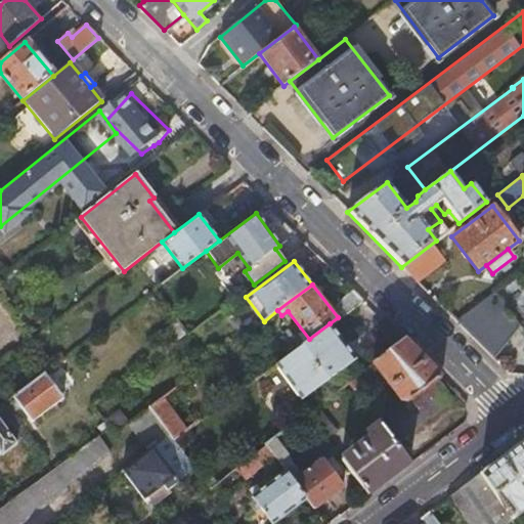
[(362,300),(352,290),(337,302),(335,306),(342,314),(362,300)]
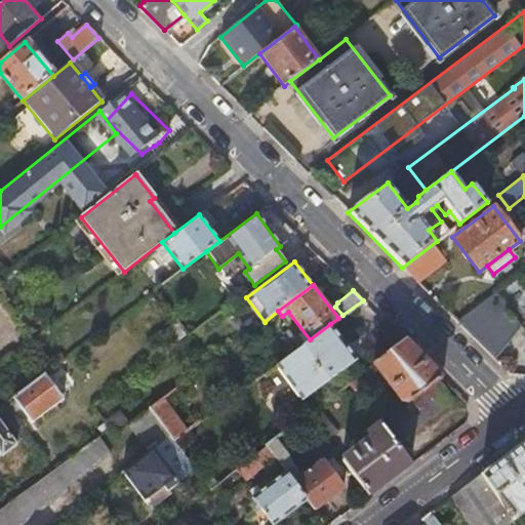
[(456,321),(494,360),(522,327),(494,292),(456,321)]
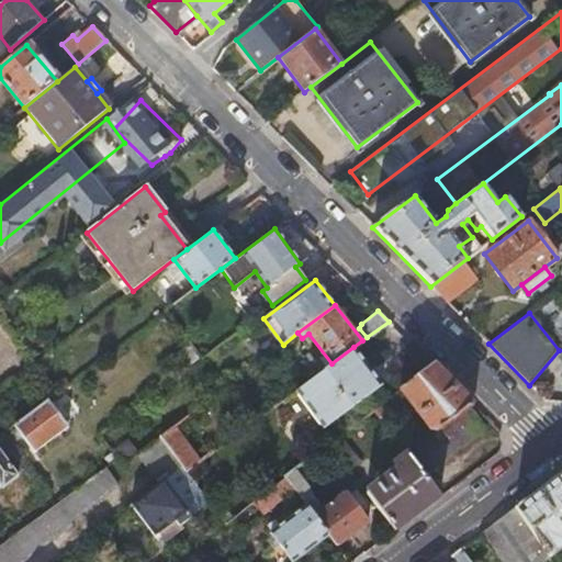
[(353,347),(332,363),(324,369),(329,377),(347,398),(341,404),(347,409),(351,405),(353,406),(382,384),(353,347)]
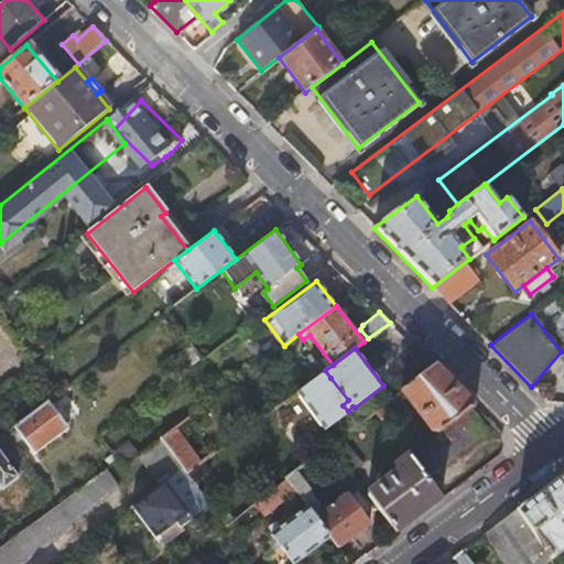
[(475,408),(435,367),(402,392),(431,434),(437,434),(410,456),(423,475),(429,483),(492,433),(470,410),(475,408)]
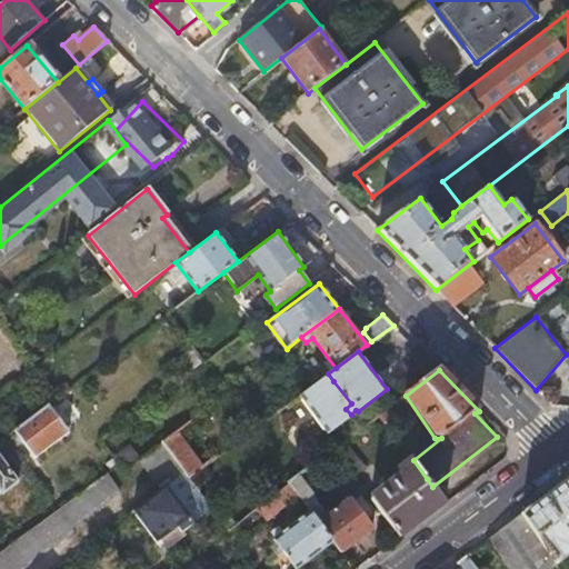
[(328,373),(315,383),(320,391),(333,381),(328,373)]
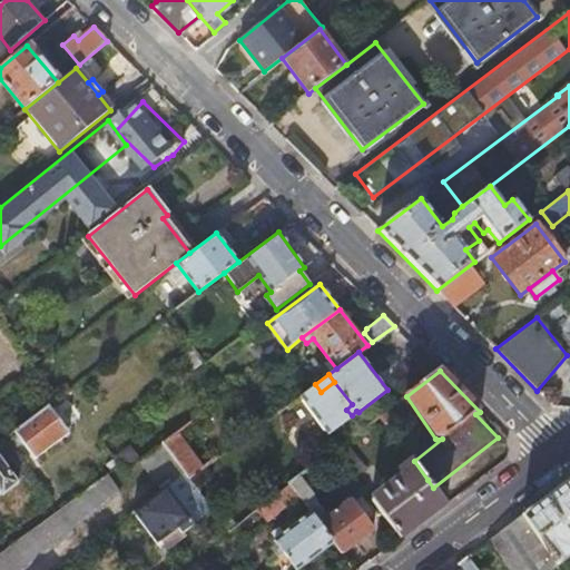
[(68,432),(48,405),(15,430),(35,457),(68,432)]
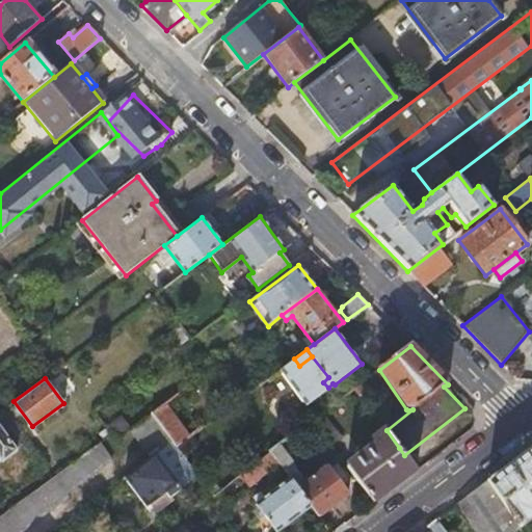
[(354,389),(373,414),(384,406),(365,380),(354,389)]
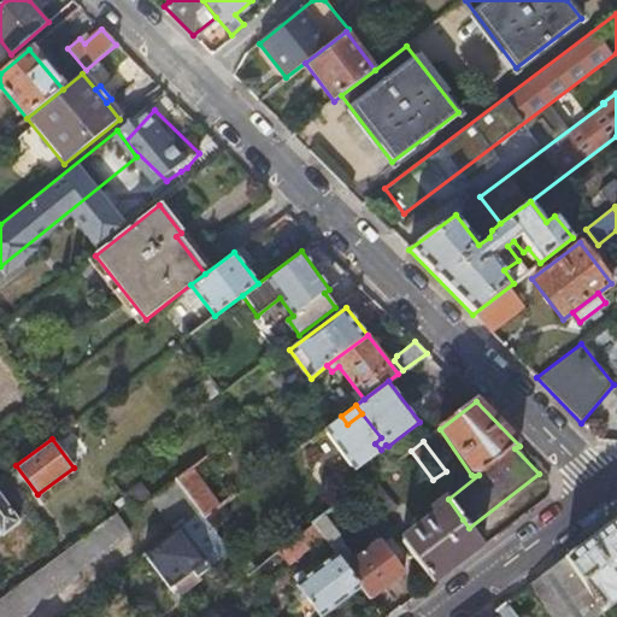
[(272,466),(315,524),(316,523),(325,516),(338,506),(295,450),(272,466)]
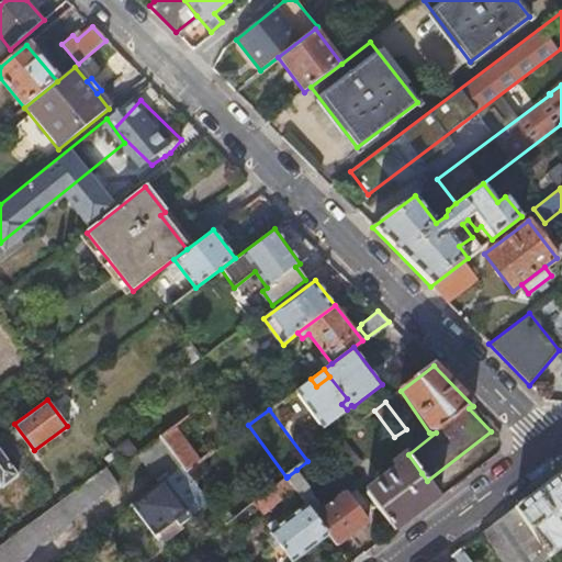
[(212,451),(187,417),(160,437),(183,465),(186,470),(202,458),(212,451)]
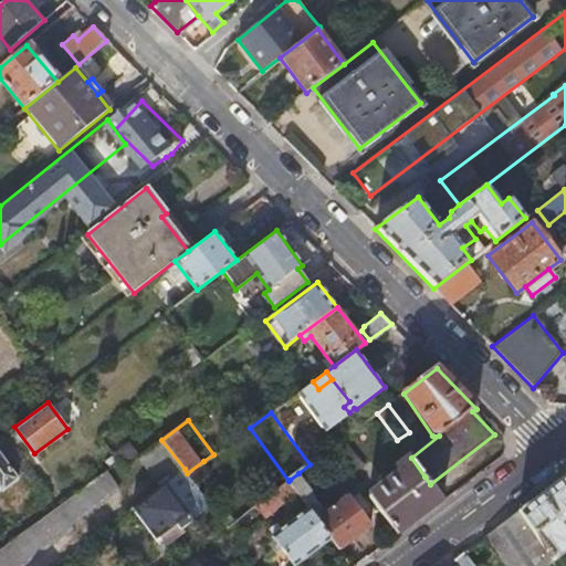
[(333,447),(353,474),(364,465),(344,439),(333,447)]
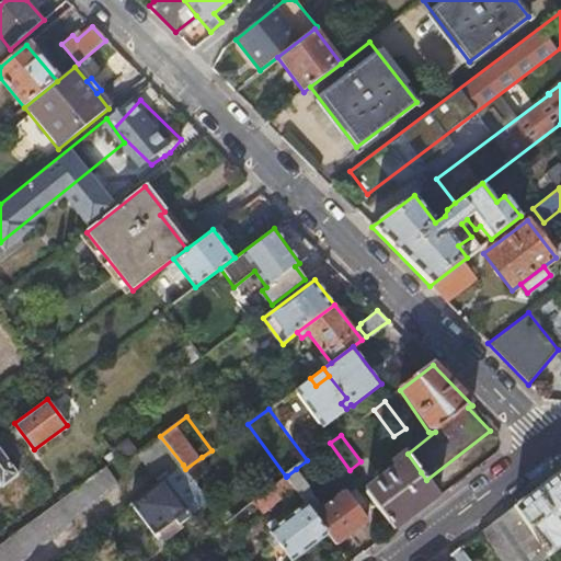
[(160,436),(134,456),(157,484),(183,465),(160,436)]
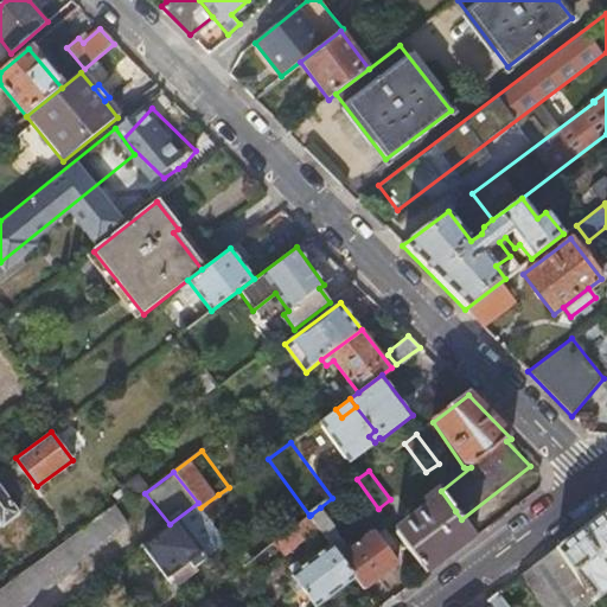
[(20,513),(0,486),(0,523),(2,528),(20,513)]
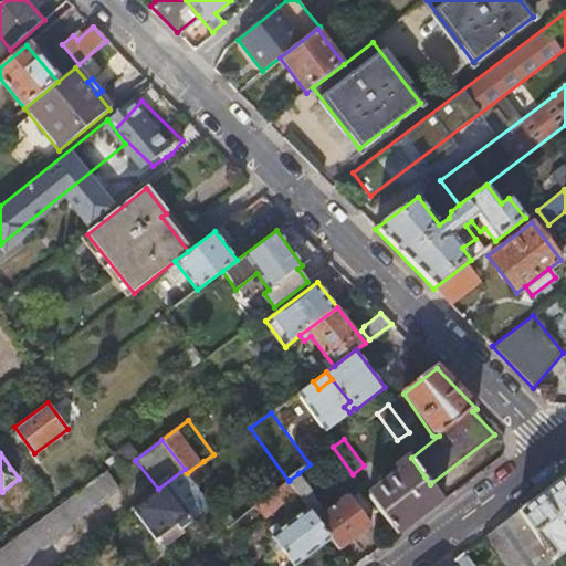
[(368,494),(398,534),(442,500),(430,484),(425,477),(411,458),(409,457),(395,468),(398,471),(368,494)]
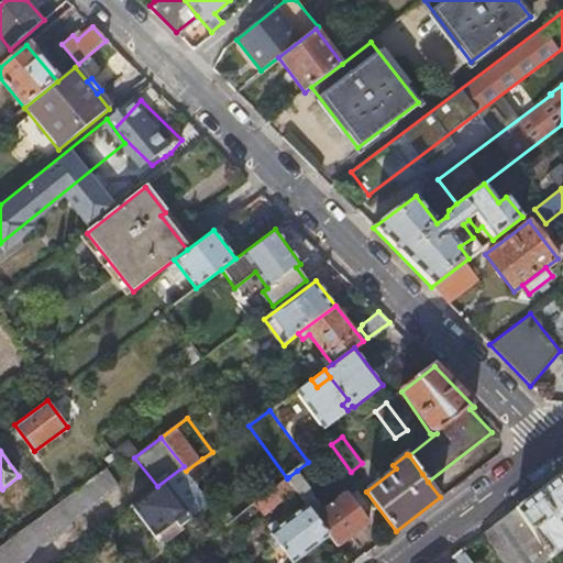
[(186,471),(197,486),(213,474),(202,459),(186,471)]
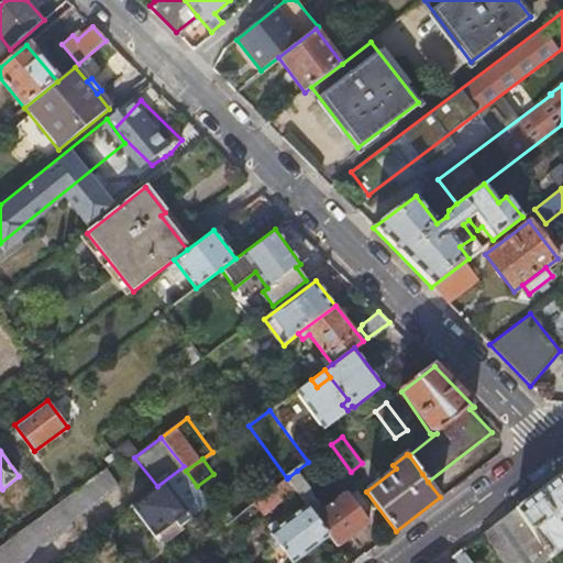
[(107,465),(0,545),(0,562),(20,562),(59,534),(57,531),(120,484),(107,465)]
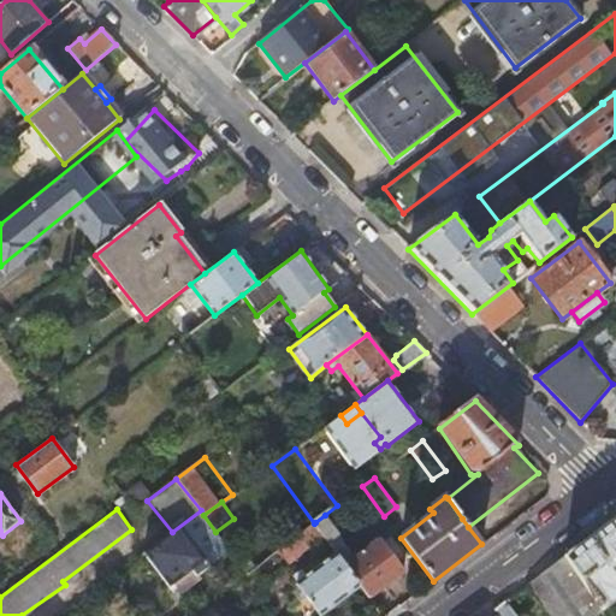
[(196,576),(230,551),(215,532),(203,515),(201,510),(172,532),(146,551),(171,586),(193,570),(196,576)]
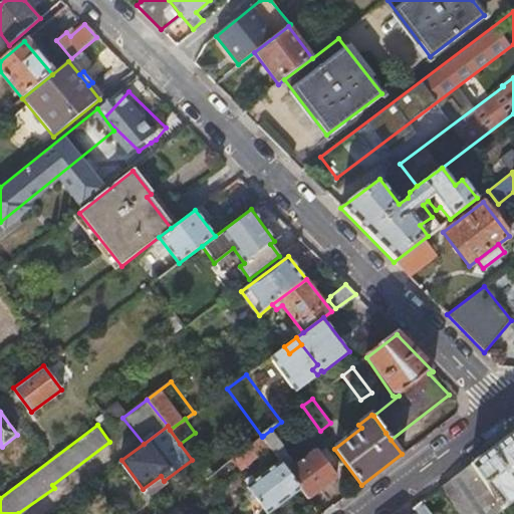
[(271,430),(263,436),(281,461),(286,468),(293,464),(285,452),(283,445),(271,430)]
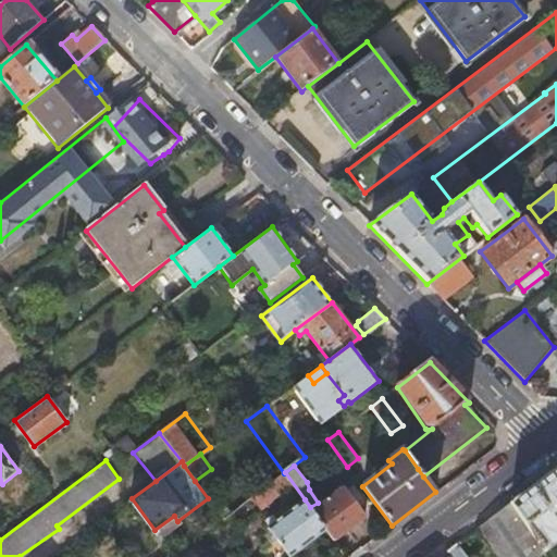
[(556,467),(535,483),(509,503),(544,552),(556,542),(556,536),(555,534),(556,532),(556,467)]
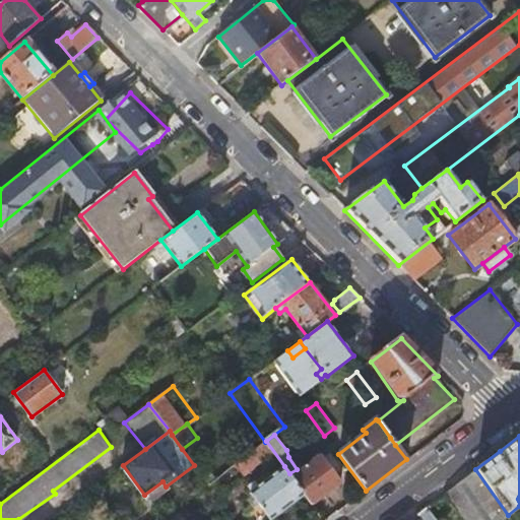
[(322,459),(330,469),(336,464),(328,454),(322,459)]
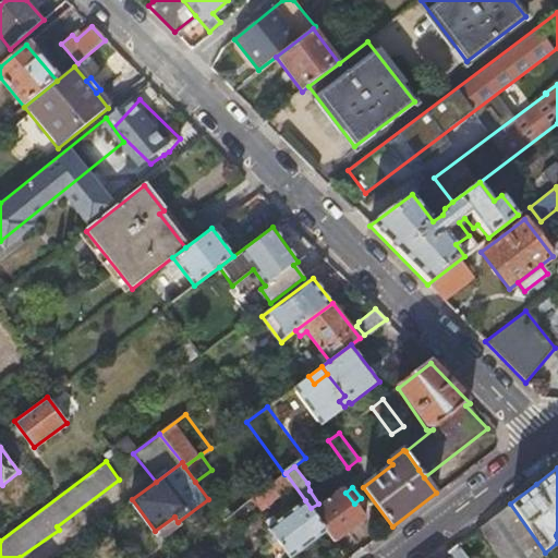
[(328,530),(336,541),(366,519),(354,504),(346,493),(343,490),(314,512),(328,530)]
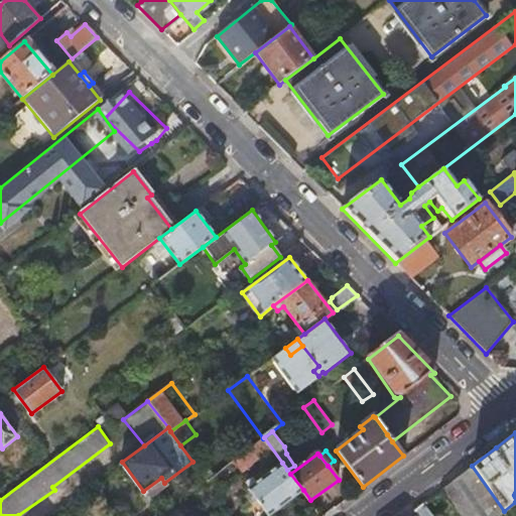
[(196,466),(205,478),(206,479),(220,469),(210,456),(196,466)]
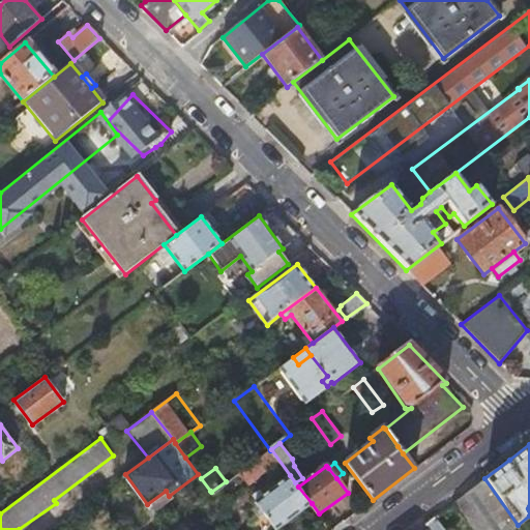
[(277,529),(312,503),(298,487),(295,482),(290,475),(263,496),(260,492),(255,496),(258,500),(256,501),(277,529)]
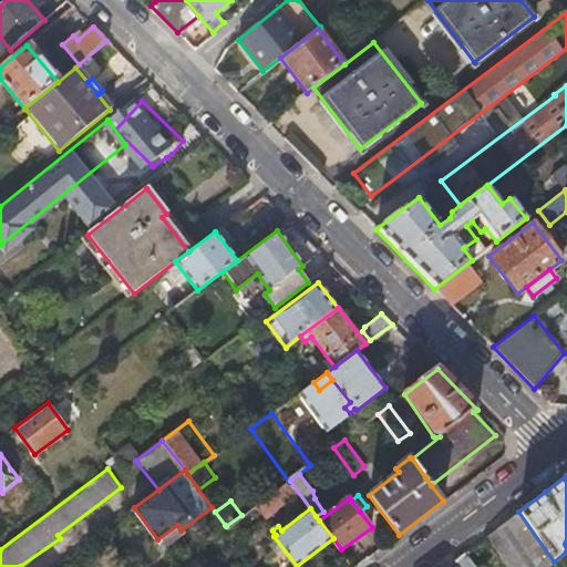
[(508,566),(546,566),(554,562),(518,512),(487,536),(508,566)]
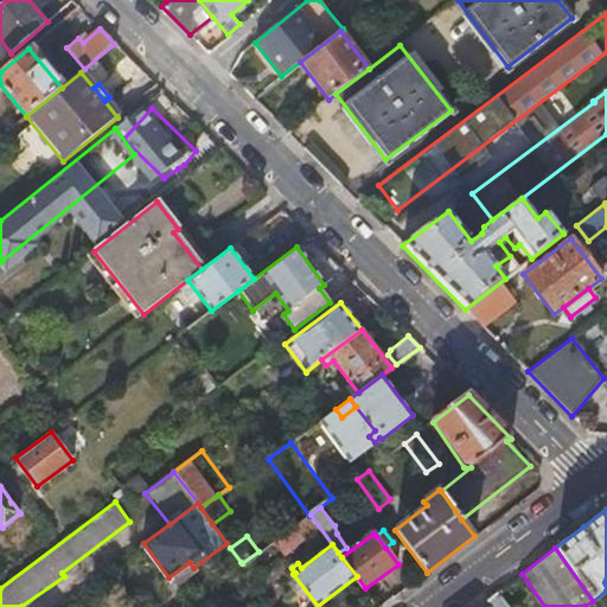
[(508,606),(497,593),(485,601),(490,606),(508,606)]
